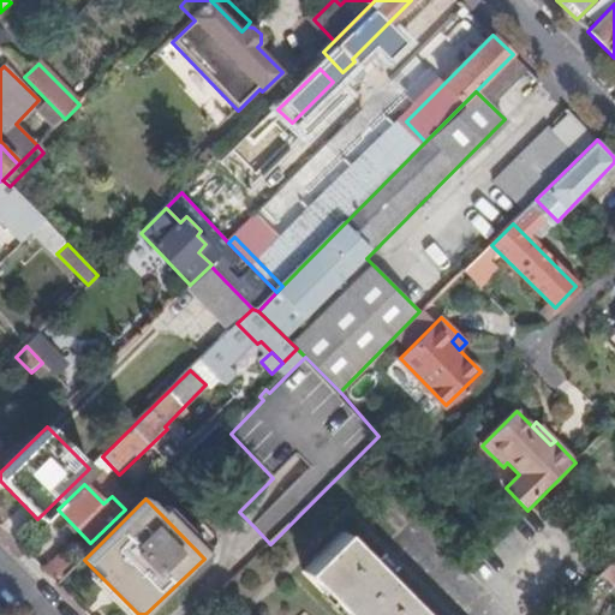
[(425,614),(345,533),(305,572),(347,614),(425,614)]
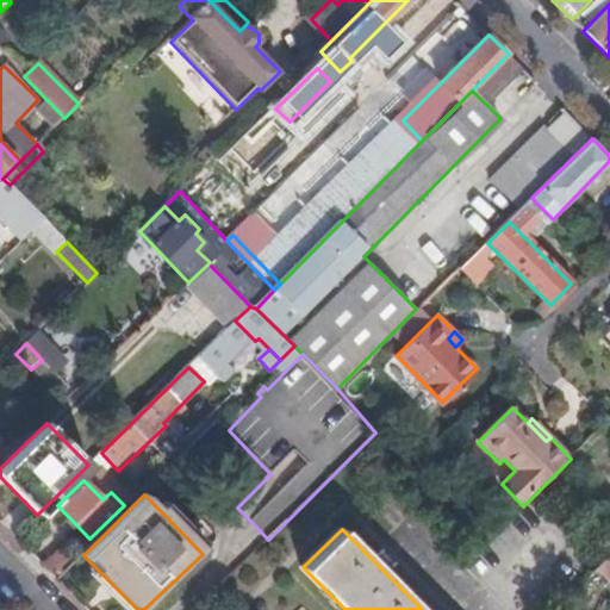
[(45,567),(53,576),(76,552),(72,547),(64,549),(45,567)]
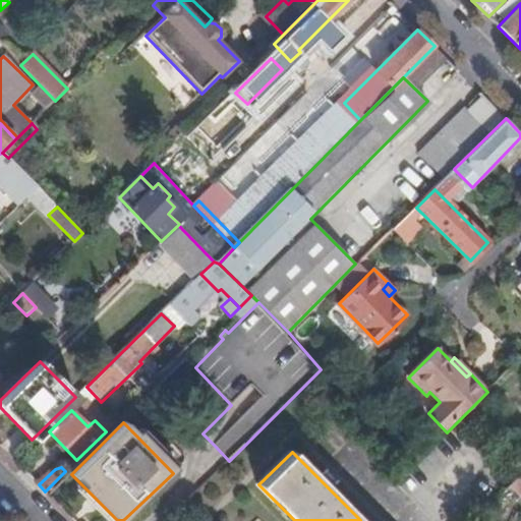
[(520,472),(506,487),(520,496),(520,472)]
